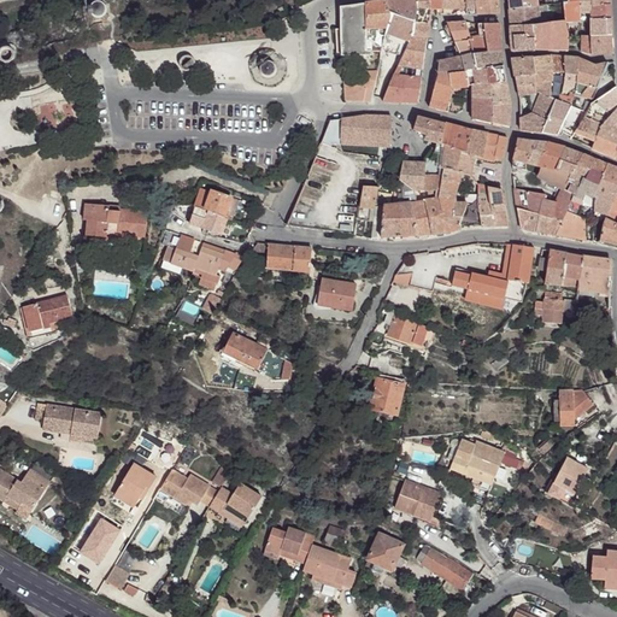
[(107,12),(107,7),(105,4),(103,3),(103,0),(93,1),(93,3),(92,5),(89,7),(89,10),(89,12),(92,16),(93,18),(97,19),(101,19),(104,17),(106,16),(107,12)]
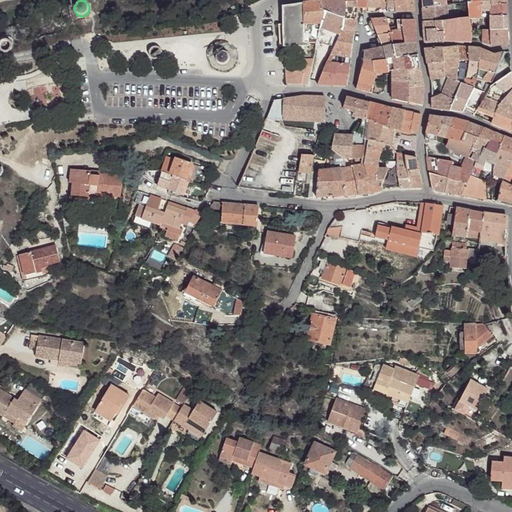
[(318,34),(317,40),(316,41),(319,42),(322,44),(328,45),(332,46),(334,40),(337,41),(342,31),(343,27),(344,19),(346,7),(345,0),(321,0),(320,1),(325,12),(325,14),(324,16),(318,34)]
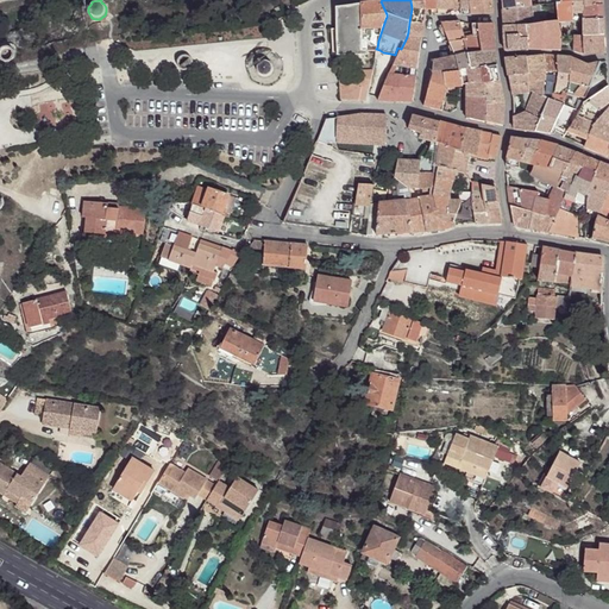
[(410,0),(412,8),(409,23),(425,24),(426,10),(425,1),(424,0),(410,0)]
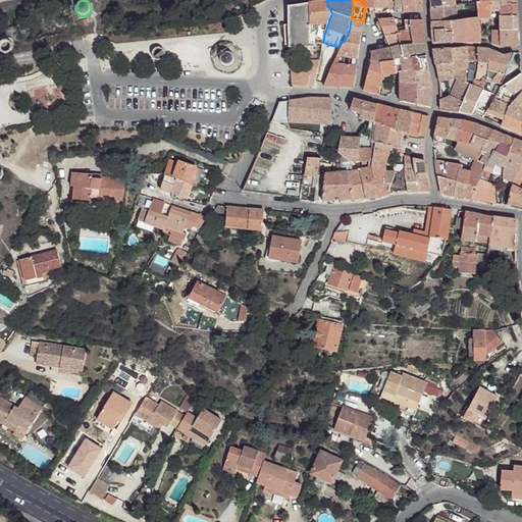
[(363,0),(364,1),(365,8),(375,8),(374,0),(363,0)]
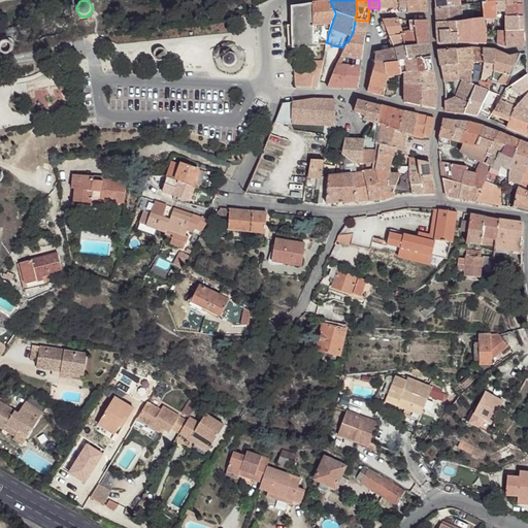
[(378,0),(380,8),(380,11),(387,11),(387,7),(399,7),(398,0),(378,0)]
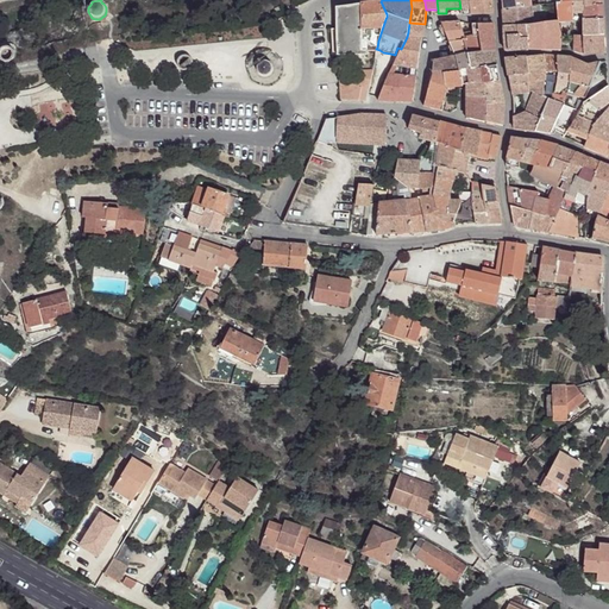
[(459,0),(460,8),(460,14),(470,14),(470,5),(477,5),(476,0),(459,0)]
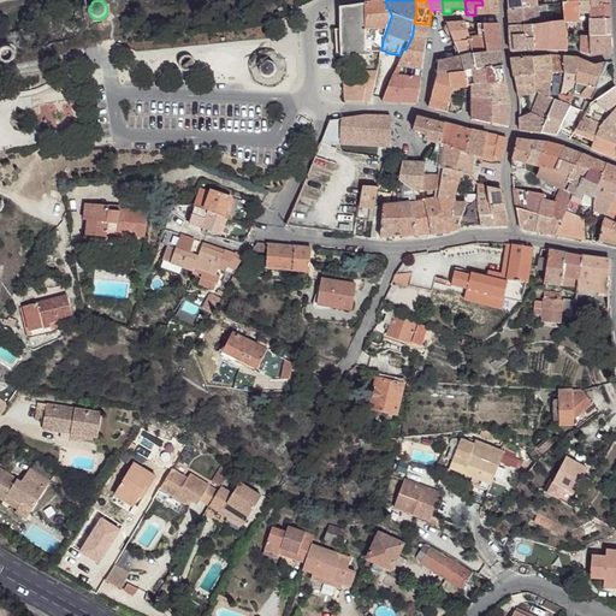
[(475,5),(475,15),(499,12),(497,0),(481,0),(483,5),(475,5)]
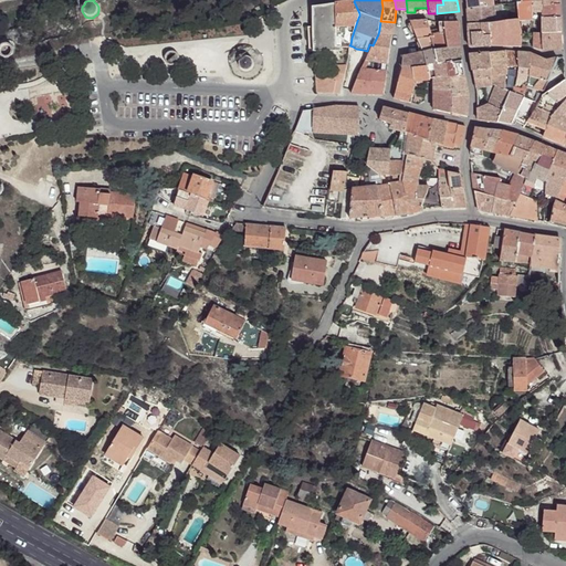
[(467,0),(468,9),(493,6),(492,0),(467,0)]
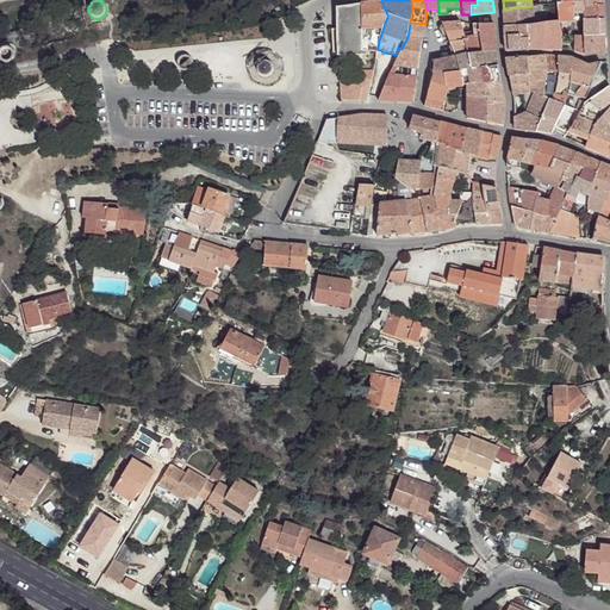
[(560,22),(561,30),(572,30),(574,22),(573,1),(573,0),(561,0),(561,2),(558,2),(559,20),(559,22),(560,22)]
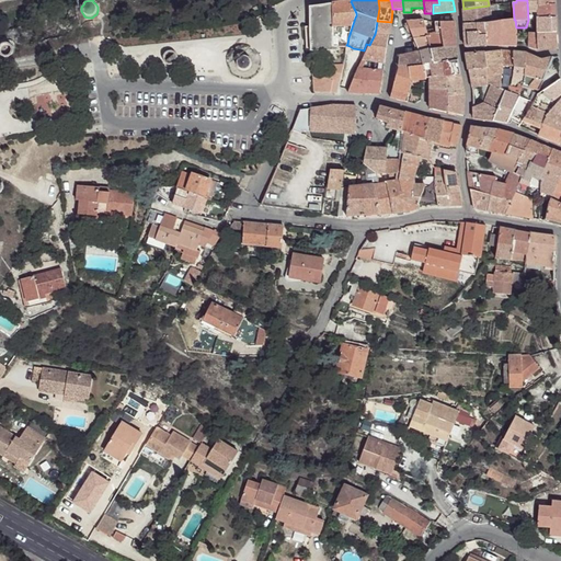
[(527,0),(527,1),(528,20),(537,19),(537,6),(537,3),(539,3),(538,0),(527,0)]
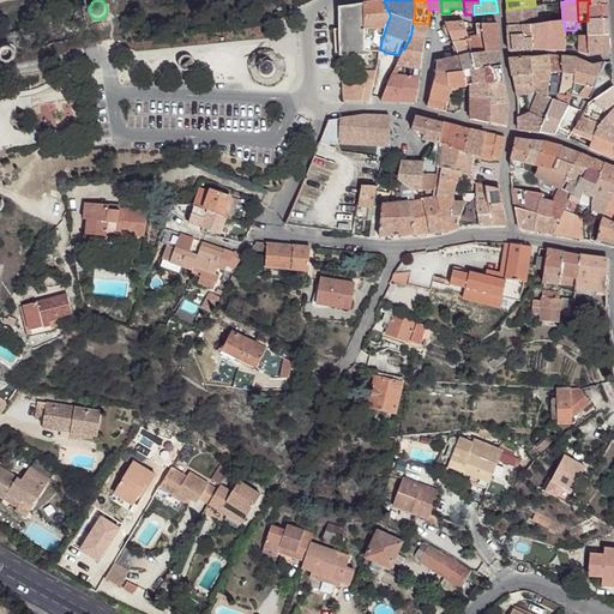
[(363,4),(366,50),(371,50),(379,49),(380,48),(381,41),(389,19),(390,17),(390,14),(384,1),(363,4)]
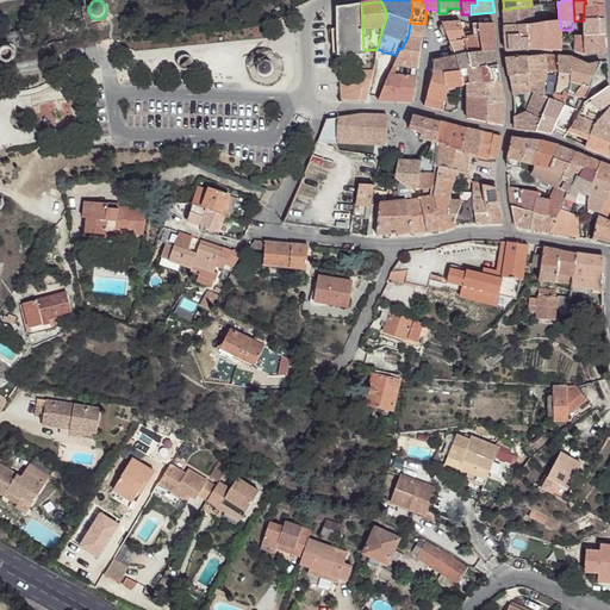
[(332,29),(334,56),(368,55),(368,50),(363,50),(361,4),(336,7),(337,29),(332,29)]
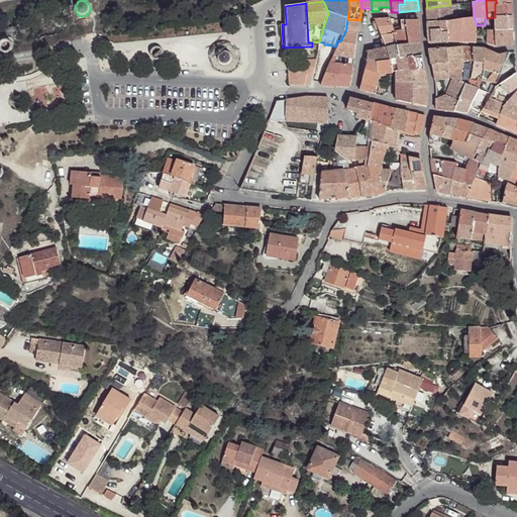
[(426,9),(427,22),(439,22),(447,21),(453,20),(453,19),(451,10),(461,9),(460,3),(450,5),(427,8),(426,9)]
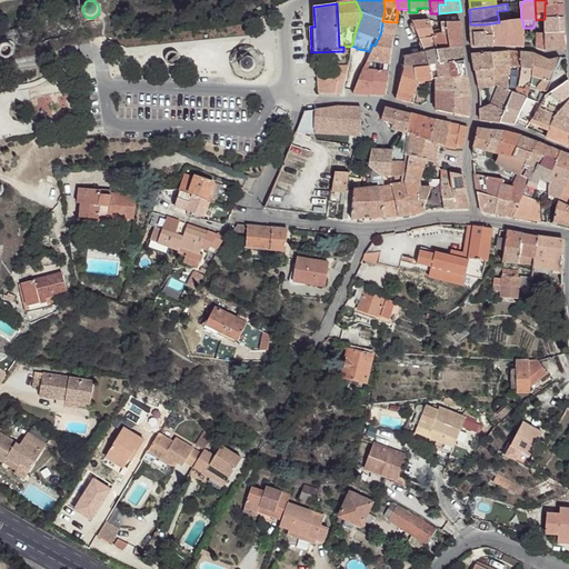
[(545,6),(545,19),(563,18),(562,5),(545,6)]
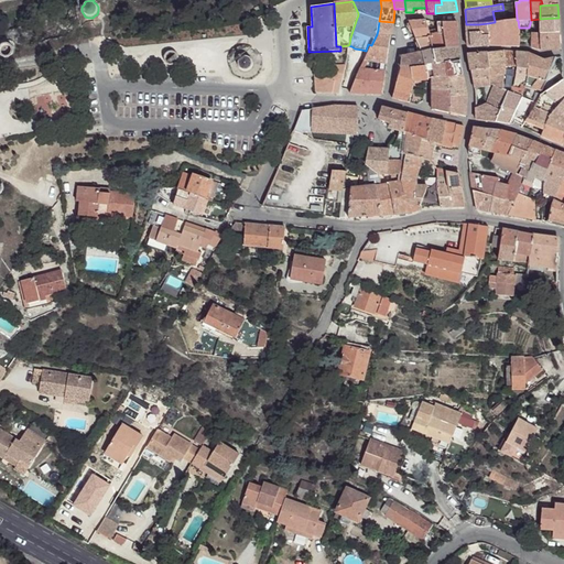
[(540,19),(540,33),(560,32),(559,18),(540,19)]
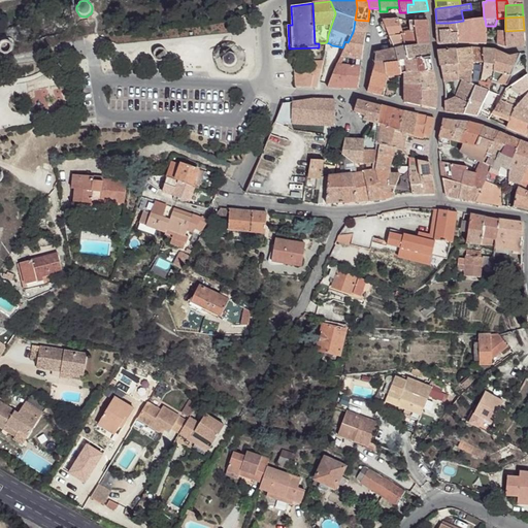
[(457,22),(459,43),(472,43),(487,43),(487,29),(486,26),(485,19),(484,19),(484,18),(472,19),(463,20),(463,21),(457,22)]
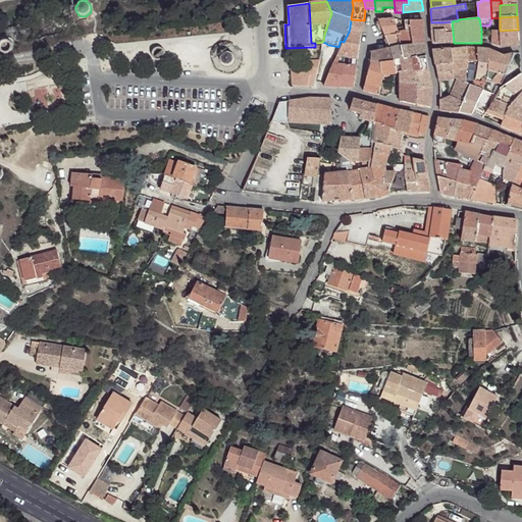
[(378,19),(384,36),(398,34),(397,29),(396,23),(394,18),(378,19)]
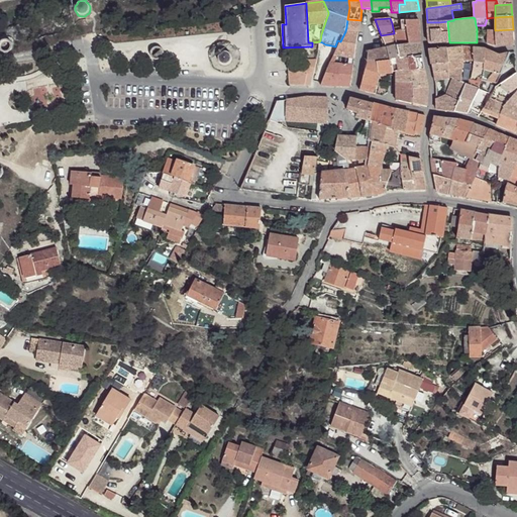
[(346,27),(345,31),(358,32),(360,20),(347,19),(346,27)]
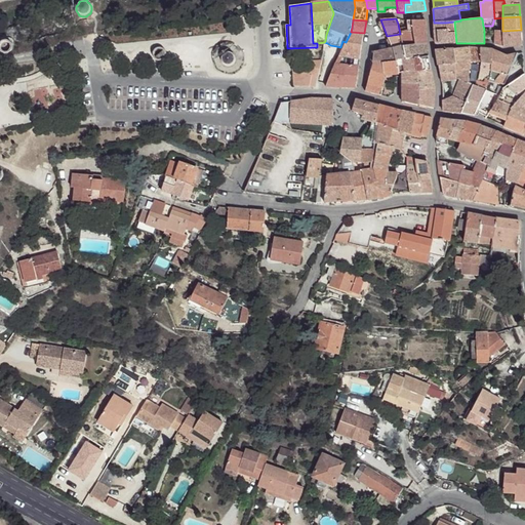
[(412,30),(414,45),(427,44),(426,21),(407,21),(407,27),(407,31),(412,30)]
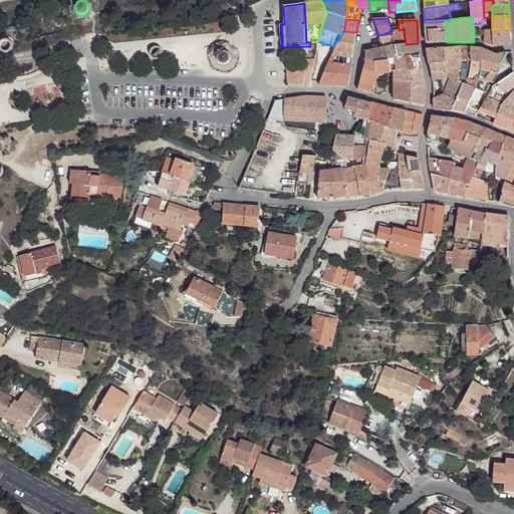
[(426,30),(427,43),(437,42),(447,42),(445,21),(437,22),(438,29),(426,30)]
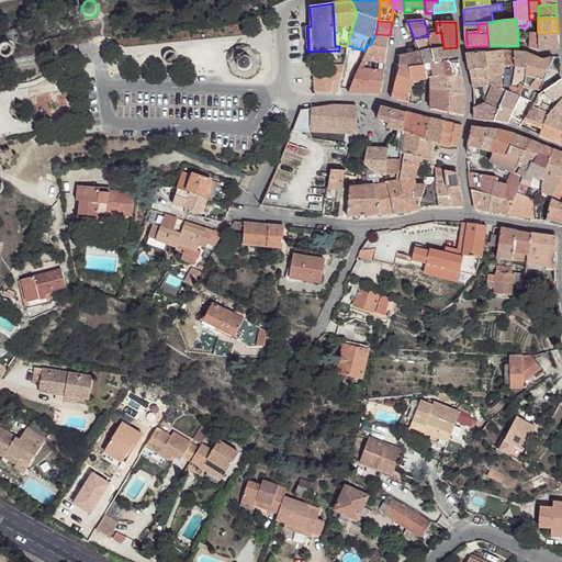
[(464,24),(465,33),(479,32),(478,24),(464,24)]
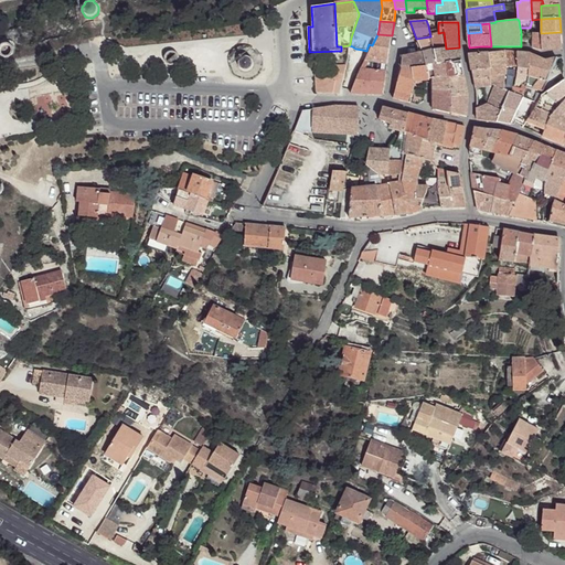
[(430,36),(434,50),(446,49),(444,32),(438,33),(438,29),(429,31),(430,36)]
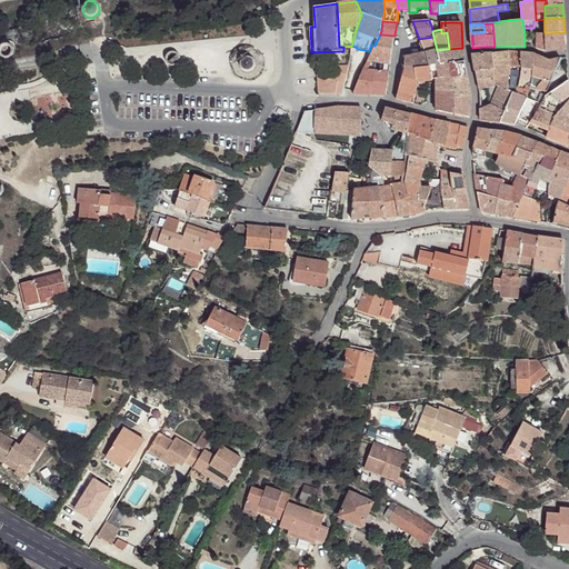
[(545,33),(546,51),(566,50),(565,32),(545,33)]
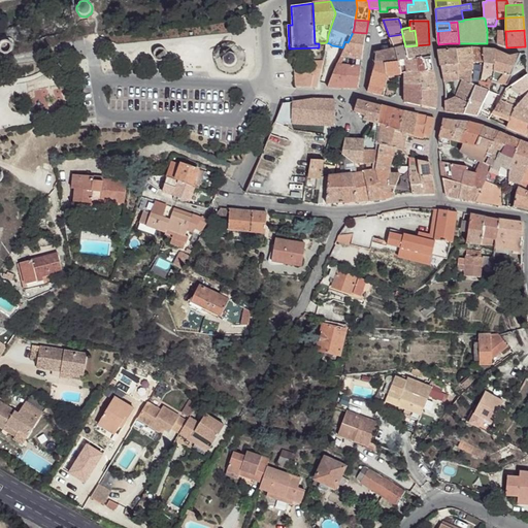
[(498,31),(498,45),(506,47),(505,31),(498,31)]
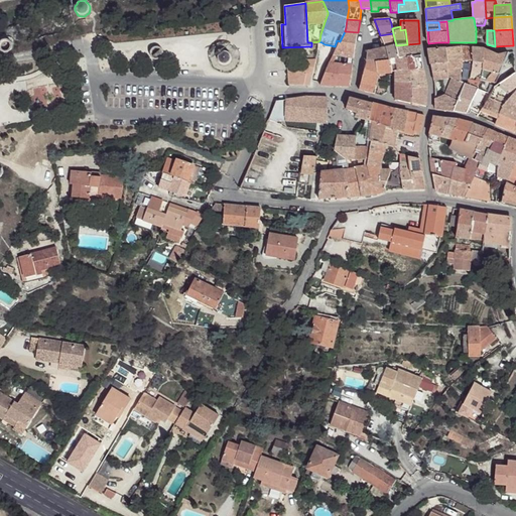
[(340,41),(334,54),(354,57),(358,32),(345,31),(340,41)]
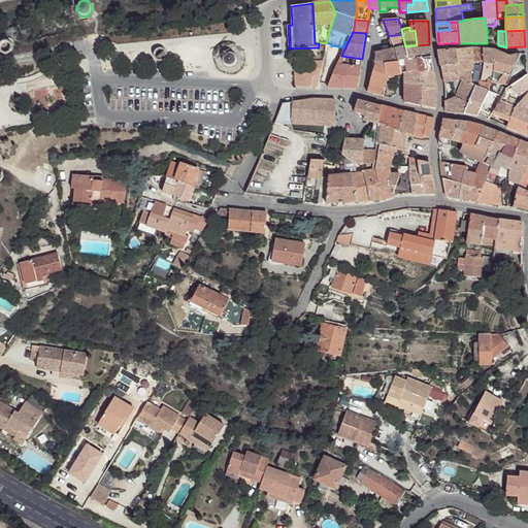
[(405,46),(402,34),(389,36),(394,48),(395,48),(398,62),(399,62),(417,59),(431,58),(430,52),(429,44),(417,45),(405,46)]
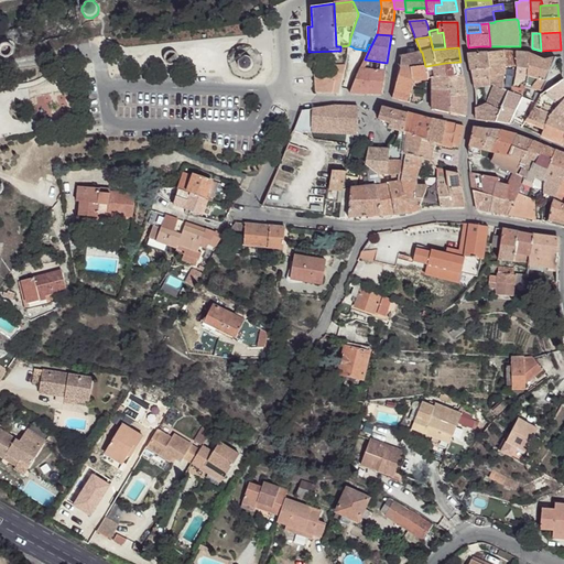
[(13,51),(13,47),(12,43),(10,41),(7,40),(4,39),(1,40),(0,40),(0,54),(3,56),(6,56),(9,56),(11,53),(13,51)]
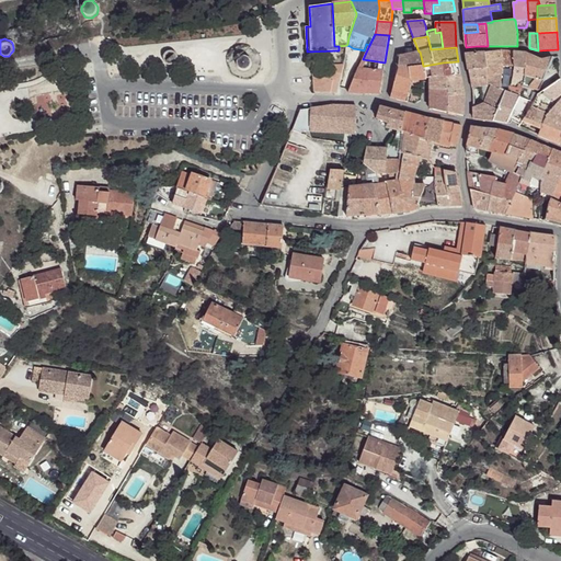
[(176,61),(178,57),(178,56),(175,53),(174,52),(170,50),(169,50),(165,53),(164,54),(163,57),(163,61),(165,63),(169,65),(170,65),(172,65),(175,63),(176,61)]
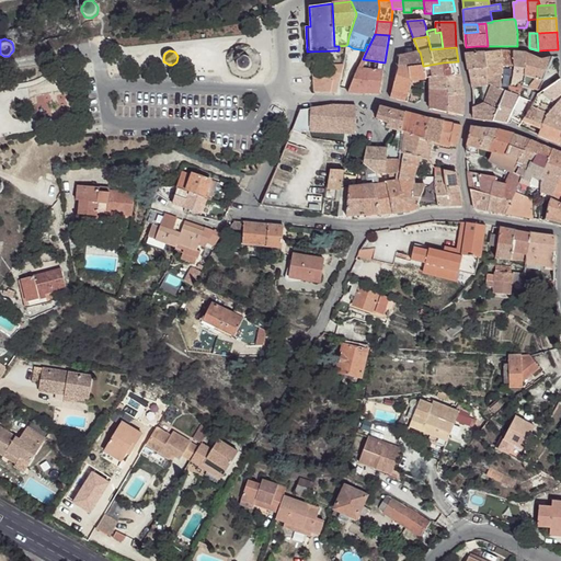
[(502,75),(501,90),(506,91),(507,92),(512,80),(514,68),(513,52),(501,50),(484,52),(488,77),(502,75)]
